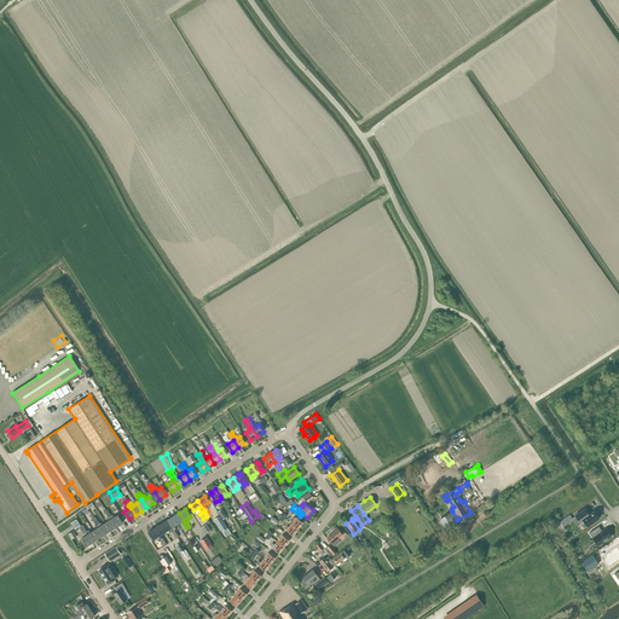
[(595,520),(591,512),(585,515),(582,509),(572,515),(576,522),(579,520),(584,527),(595,520)]
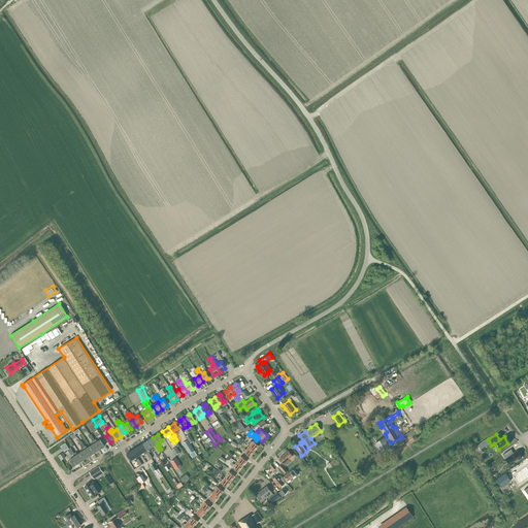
[(376,442),(374,443),(382,455),(391,450),(388,446),(390,443),(386,436),(377,441),(376,442)]
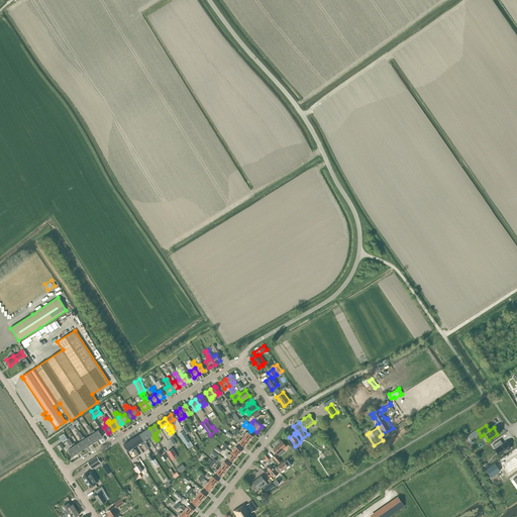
[(97,440),(102,436),(98,430),(95,432),(94,430),(93,431),(91,428),(89,429),(90,431),(91,432),(92,431),(97,440)]
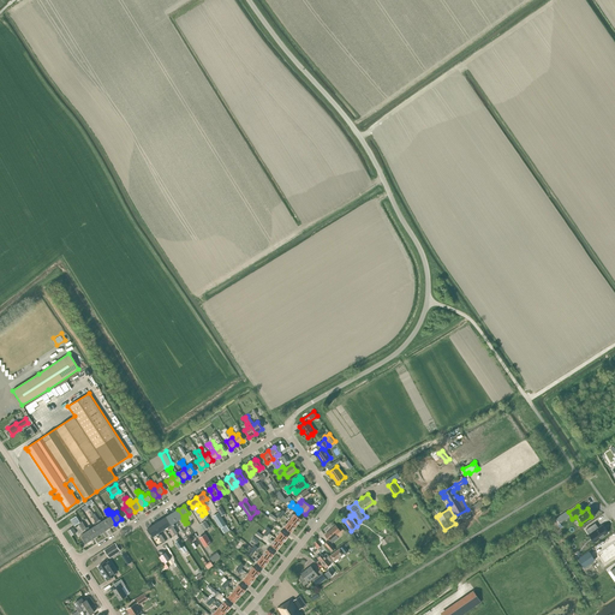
[(184,520),(183,517),(178,509),(172,513),(177,521),(180,519),(181,521),(183,520),(184,520)]
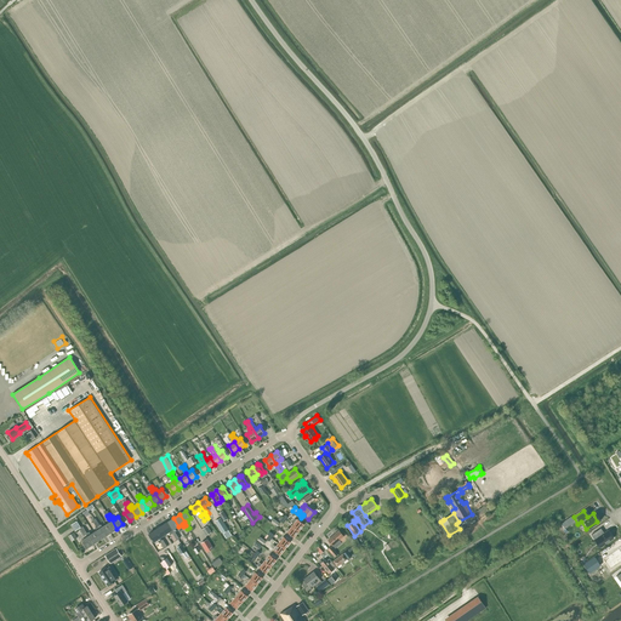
[(217,519),(216,520),(221,529),(223,534),(227,539),(232,535),(229,530),(224,522),(221,517),(217,519)]
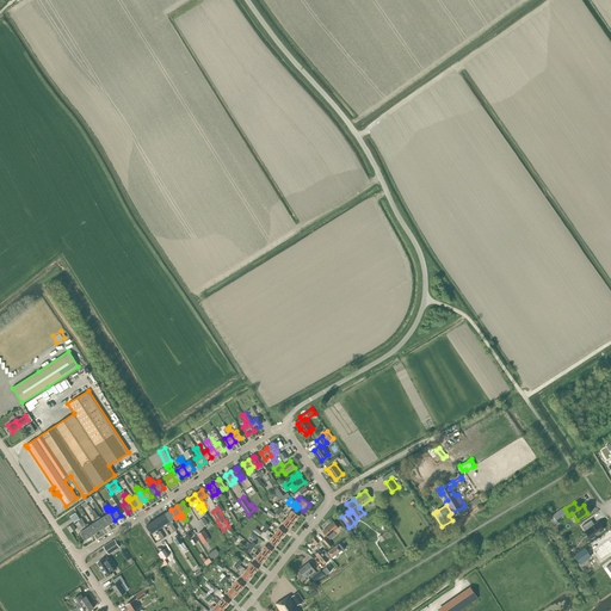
[(109,524),(115,520),(109,510),(107,511),(106,510),(105,511),(107,514),(104,517),(109,524)]
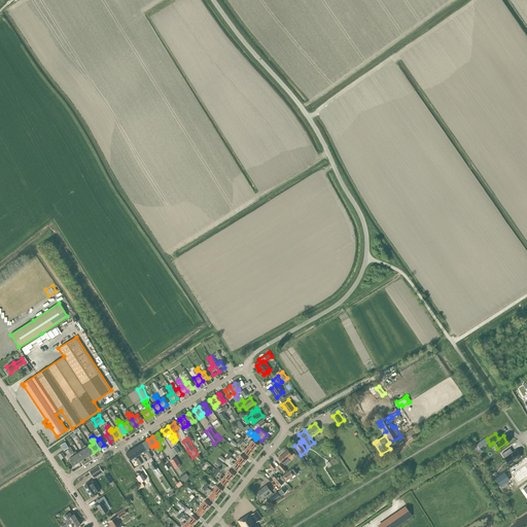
[(147,452),(148,451),(149,451),(148,449),(151,447),(147,440),(142,444),(145,449),(147,452)]
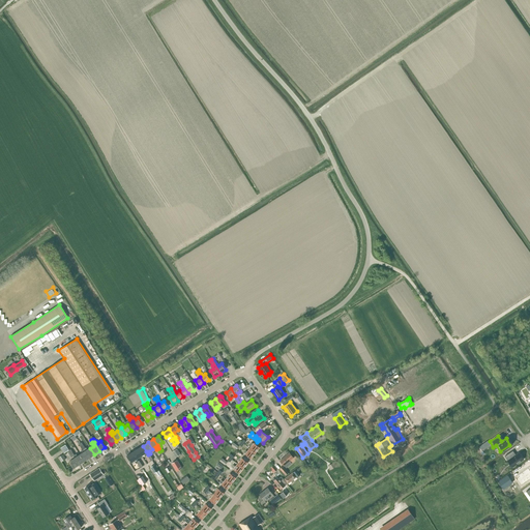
[(260,447),(254,443),(254,444),(252,442),(251,444),(252,445),(249,448),(256,452),(260,447)]
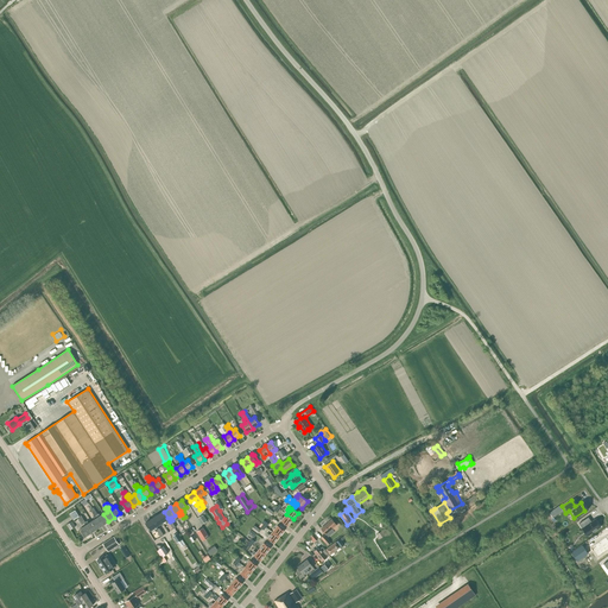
[(96,515),(102,525),(108,521),(103,514),(100,517),(99,513),(97,514),(95,511),(93,513),(95,515),(96,515)]
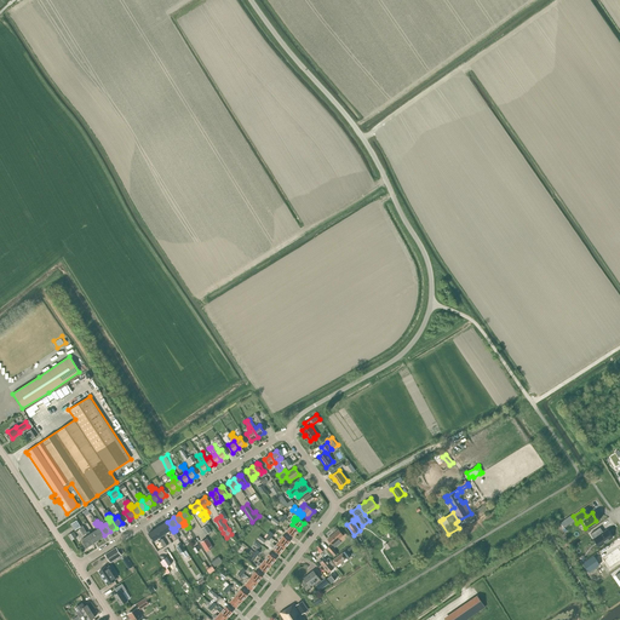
[(177,534),(176,532),(174,530),(173,532),(171,528),(167,522),(161,526),(166,533),(170,532),(171,534),(172,533),(174,535),(177,534)]
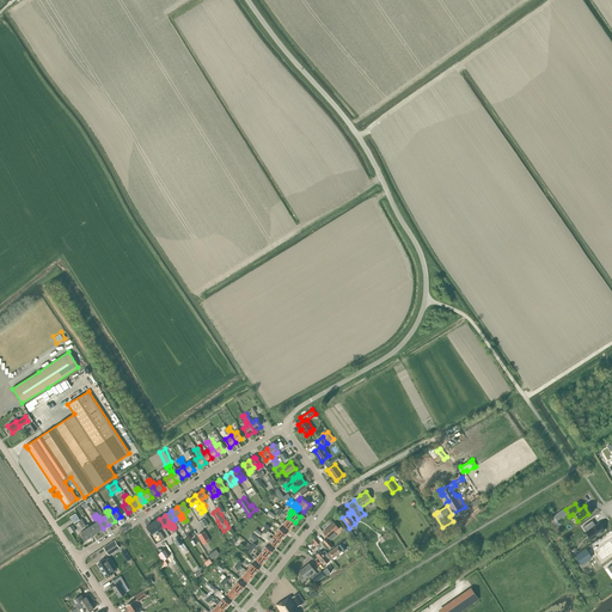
[(200,521),(203,528),(209,525),(204,518),(200,521)]
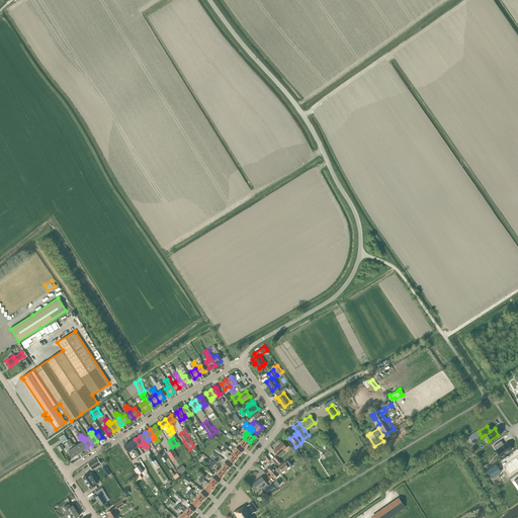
[(245,448),(250,442),(244,438),(240,444),(245,448)]
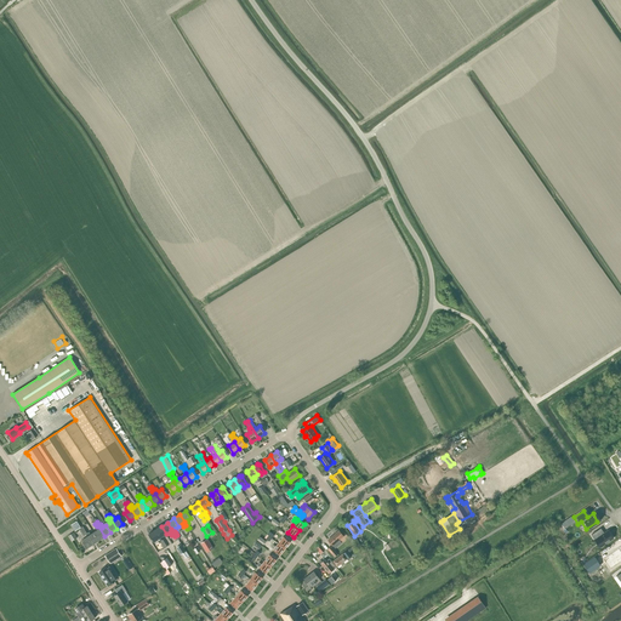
[(98,540),(104,536),(98,527),(97,527),(95,528),(97,531),(93,533),(98,540)]
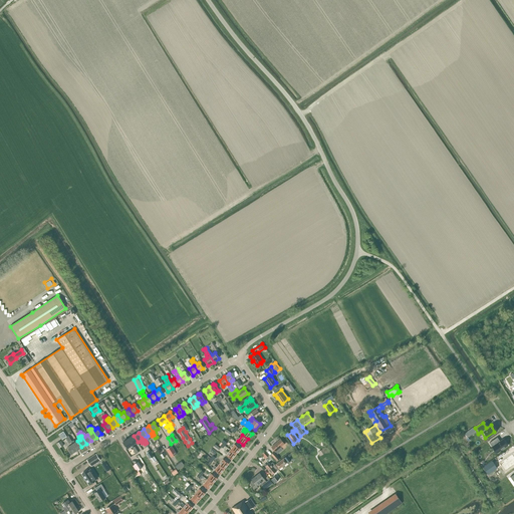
[(129,439),(133,445),(133,446),(138,443),(134,436),(129,439)]
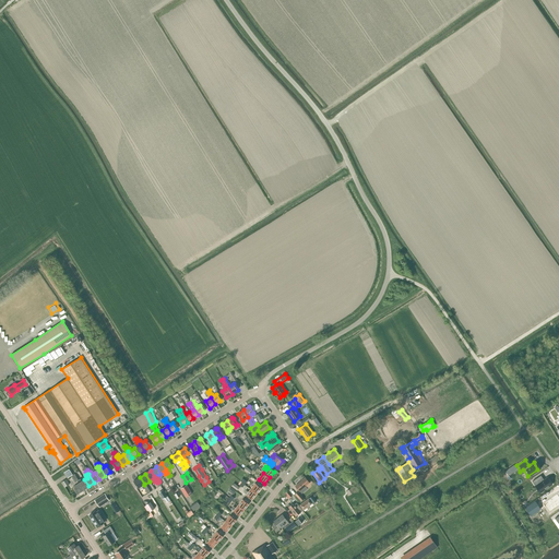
[(533,482),(535,486),(537,485),(543,491),(552,485),(547,477),(544,480),(540,475),(533,482)]
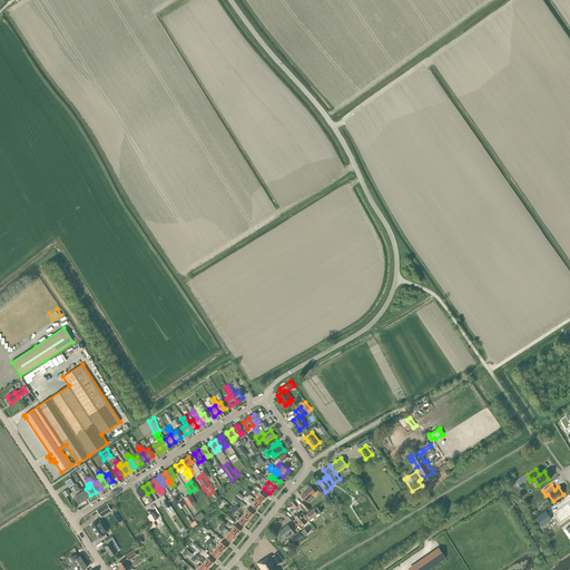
[(80,490),(78,487),(76,488),(78,491),(77,492),(78,494),(75,497),(79,503),(85,500),(79,490),(80,490)]
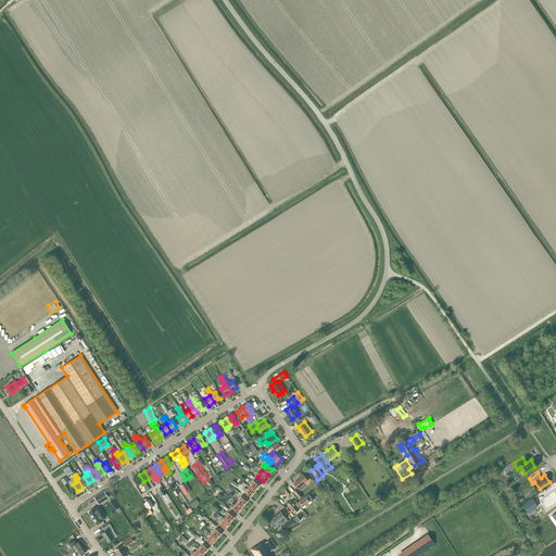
[(138,485),(140,483),(142,487),(143,485),(146,488),(148,487),(146,483),(144,483),(143,482),(143,481),(139,475),(134,478),(138,485)]
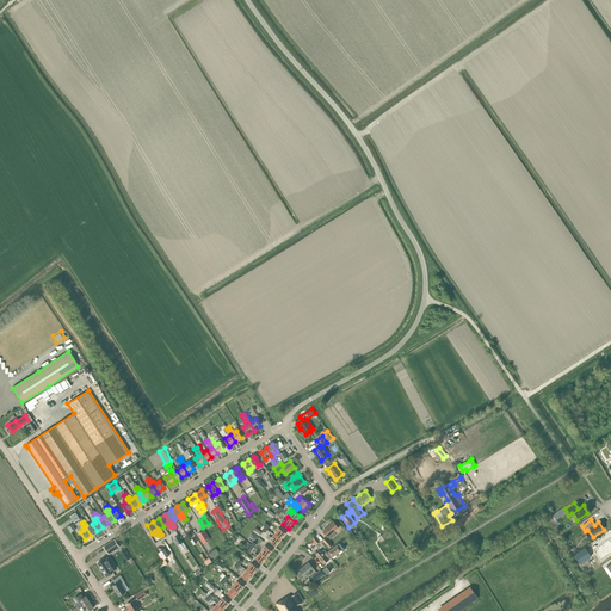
[(334,522),(323,531),(326,535),(327,537),(331,539),(337,534),(334,531),(338,528),(334,522)]
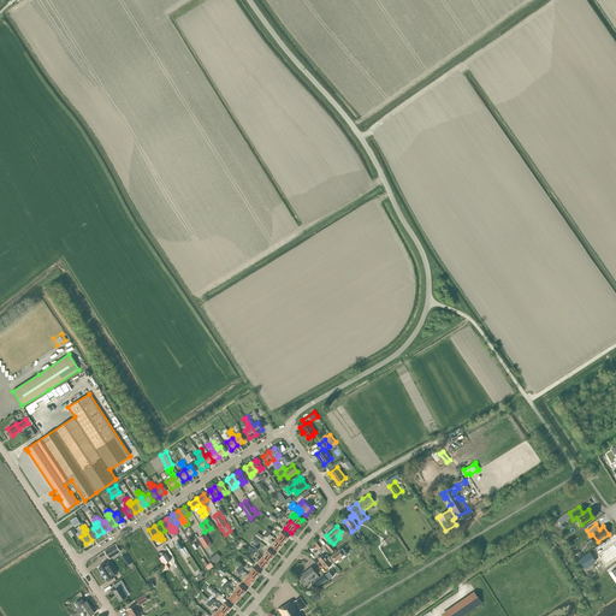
[(93,528),(90,531),(88,528),(87,529),(86,529),(92,540),(98,535),(93,528)]
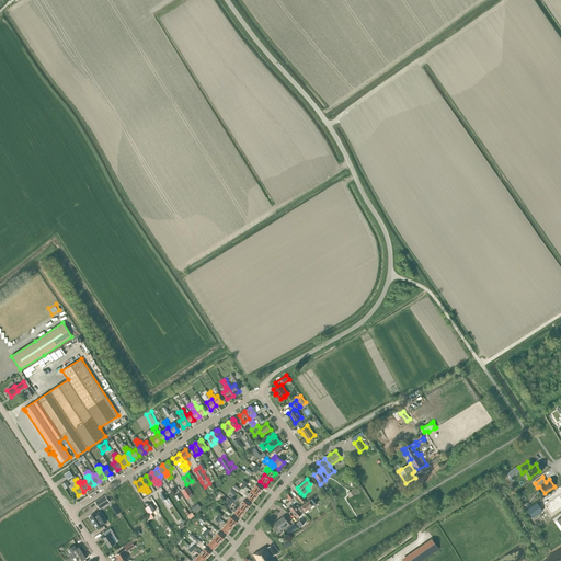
[(258,495),(262,490),(256,484),(252,491),(258,495)]
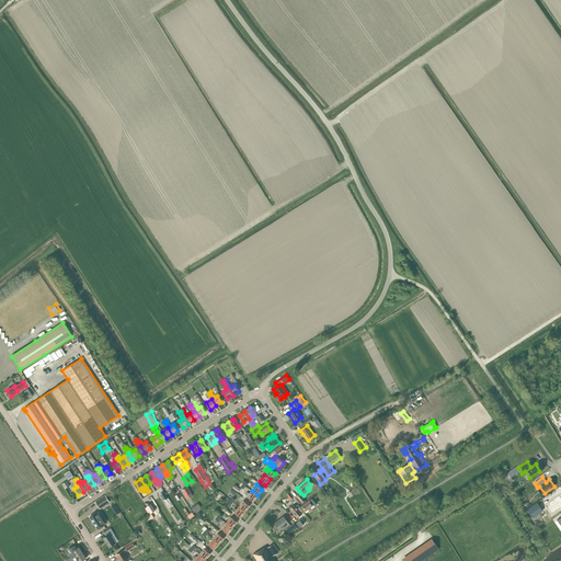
[(187,487),(182,491),(187,499),(193,495),(187,487)]
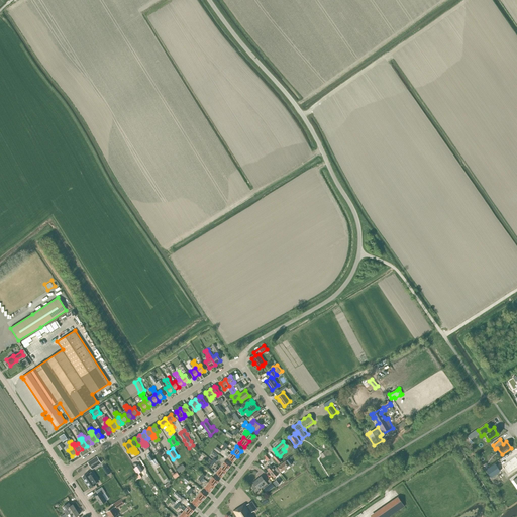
[(233,462),(237,456),(232,452),(230,455),(227,453),(226,455),(228,457),(227,457),(233,462)]
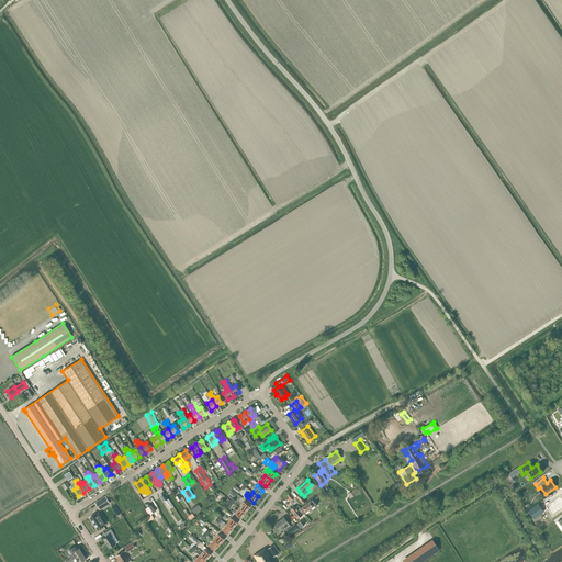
[(306,502),(302,496),(300,494),(296,497),(303,504),(305,503),(306,502)]
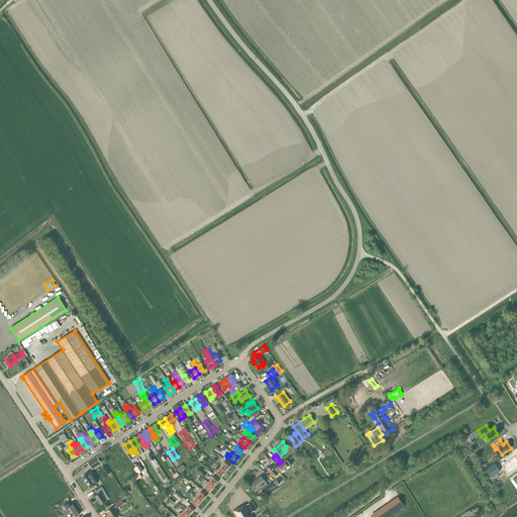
[(101,462),(97,456),(88,462),(92,469),(101,462)]
